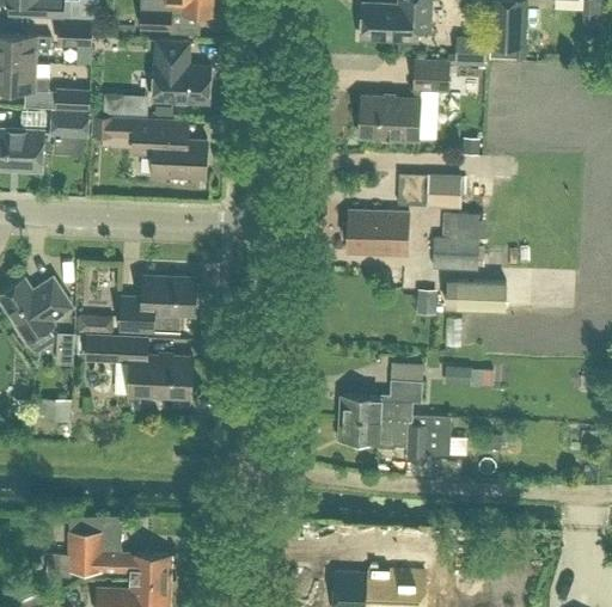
[(0,0),(16,2),(16,17),(63,19),(63,0),(0,0)]
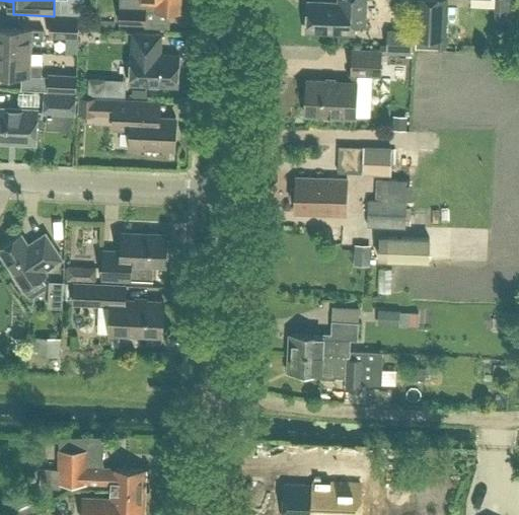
[(121,0),(120,25),(145,26),(146,6),(156,7),(156,14),(180,15),(180,0),(121,0)]
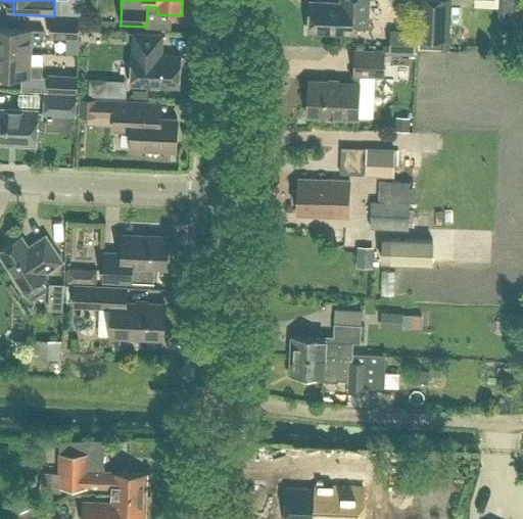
[(368,29),(369,0),(341,0),(341,5),(311,4),(308,35),(358,37),(358,29),(368,29)]
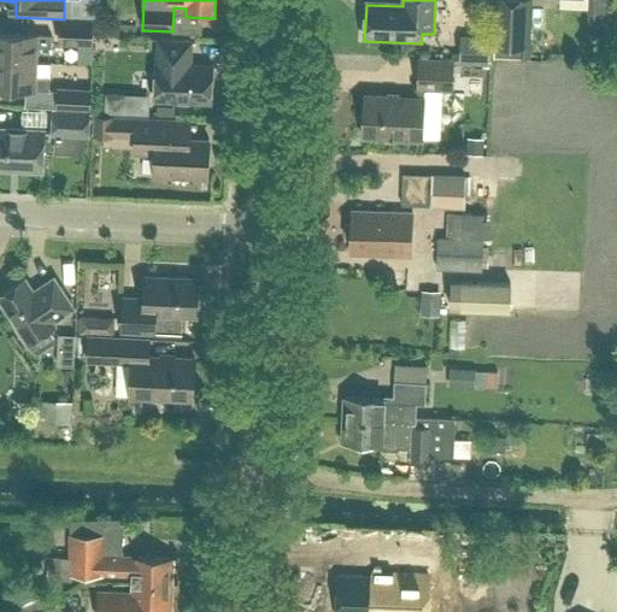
[(471,0),(471,12),(492,12),(493,3),(494,3),(493,0),(471,0)]
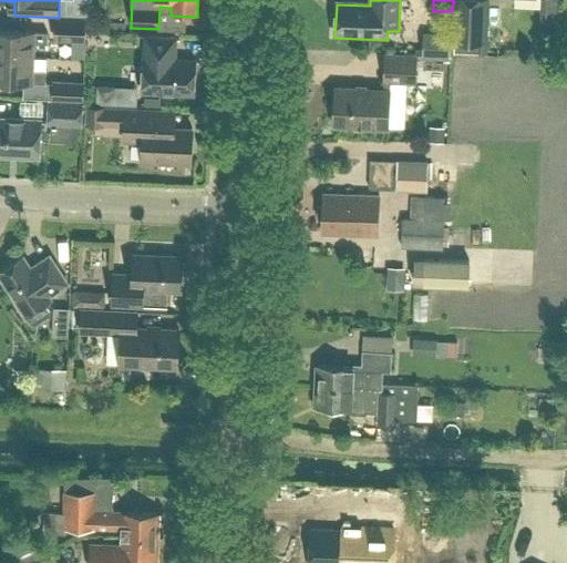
[(488,3),(454,2),(453,2),(452,11),(451,45),(455,45),(455,55),(487,57),(488,3)]
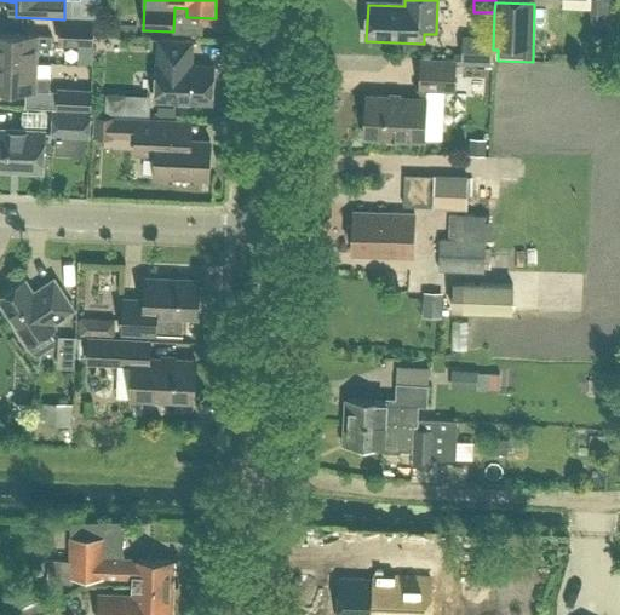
[(61,22),(59,46),(93,47),(95,23),(61,22)]
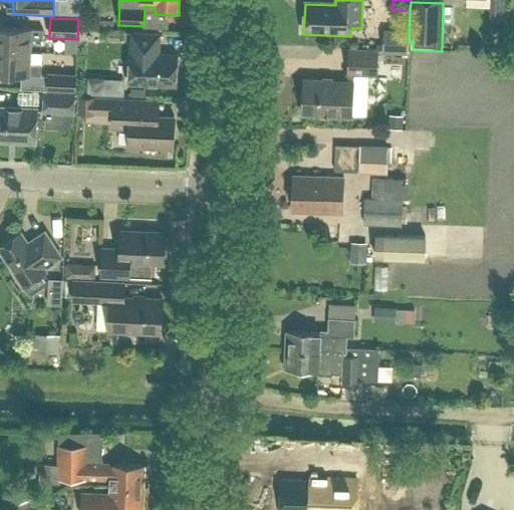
[(0,53),(30,54),(30,42),(42,42),(43,32),(0,30),(0,53)]
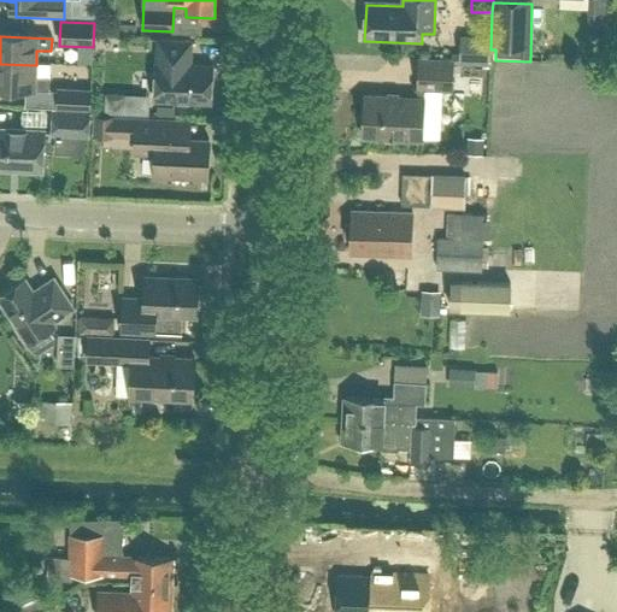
[(156,66),(154,104),(211,106),(212,69),(187,68),(187,63),(191,63),(192,45),(158,43),(157,66),(156,66)]
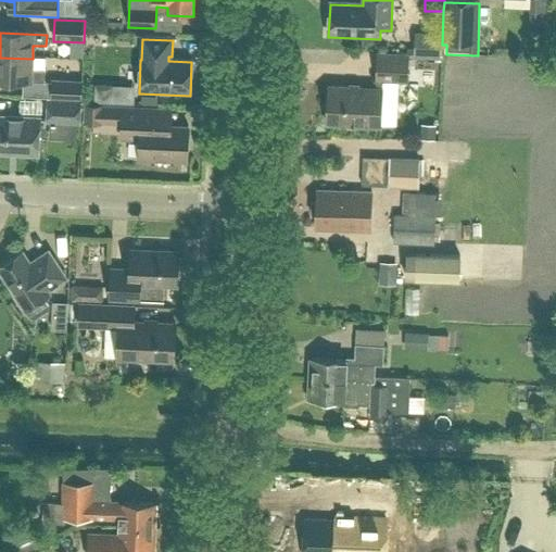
[(49,75),(71,76),(72,58),(50,57),(49,75)]
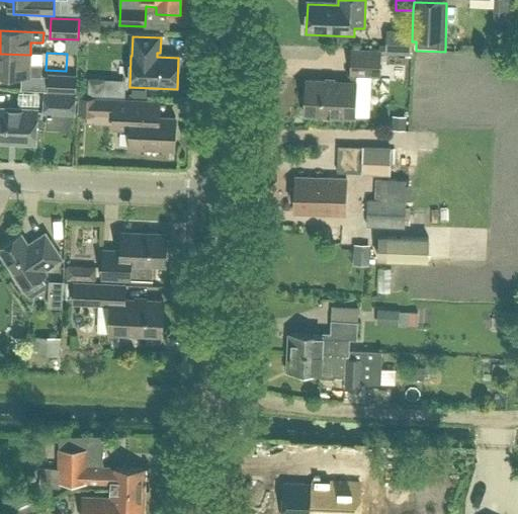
[(379,78),(380,54),(352,53),(351,77),(379,78)]
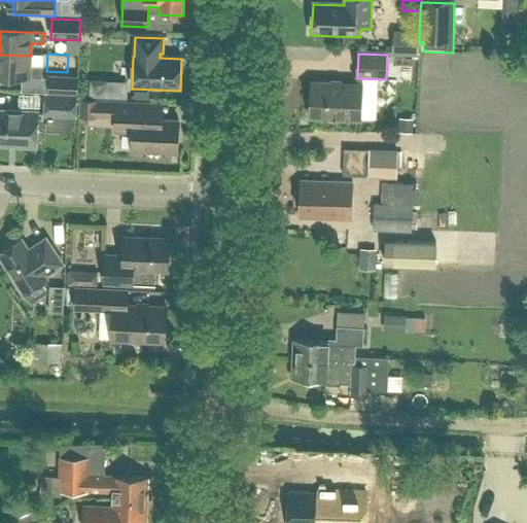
[(31,56),(0,55),(0,77),(42,80),(42,69),(30,69),(31,56)]
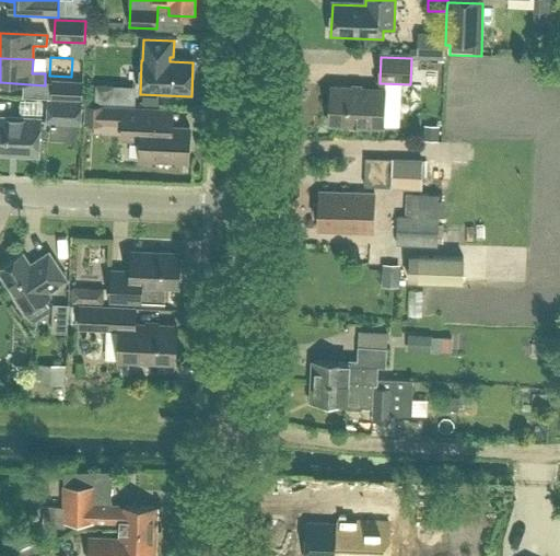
[(51,101),(82,102),(83,85),(53,83),(51,101)]
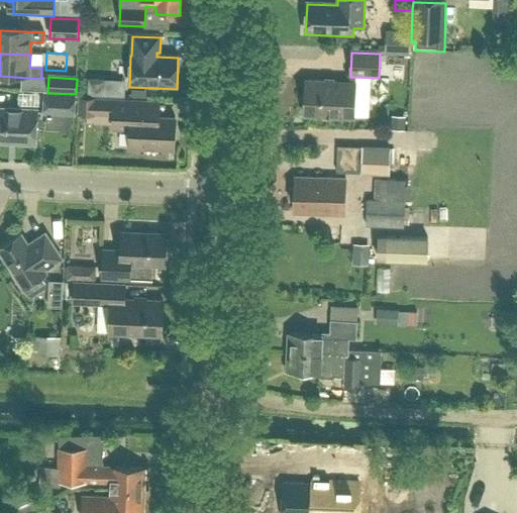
[(354,120),(356,85),(306,82),(304,117),(354,120)]
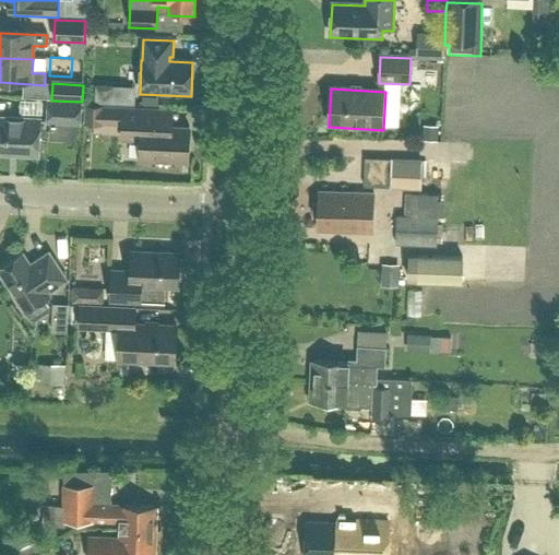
[(48,103),(47,125),(80,126),(81,104),(48,103)]
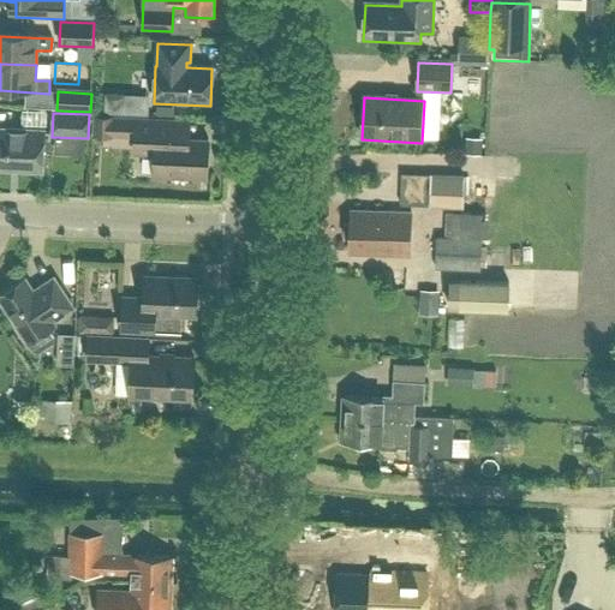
[(189,124),(136,121),(95,120),(94,138),(136,139),(135,156),(155,157),(154,179),(206,181),(206,190),(207,190),(208,143),(189,142),(189,124)]
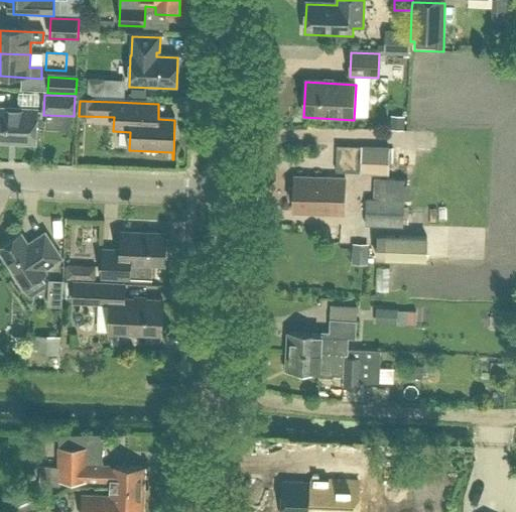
[(0,109),(0,144),(35,146),(37,111),(0,109)]
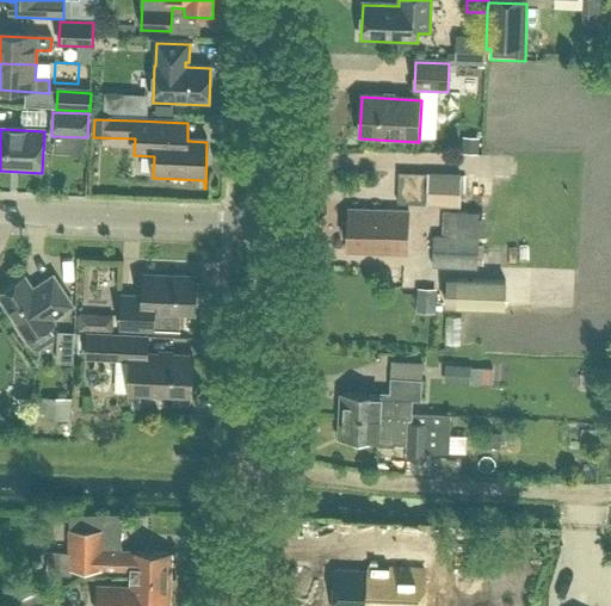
[(427,178),(426,209),(460,210),(461,178),(427,178)]
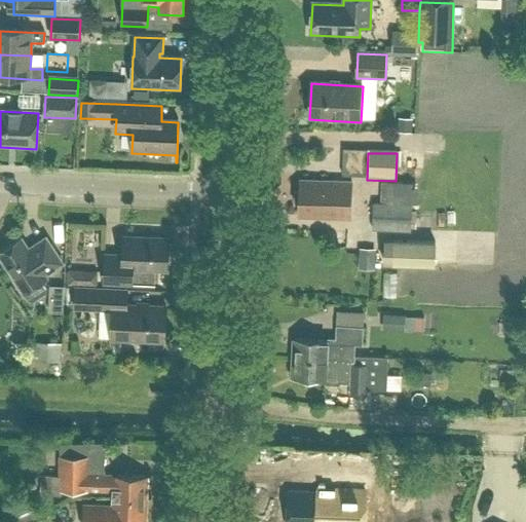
[(301,182),(300,194),(295,193),(295,206),(300,207),(299,219),(349,221),(351,184),(301,182)]
